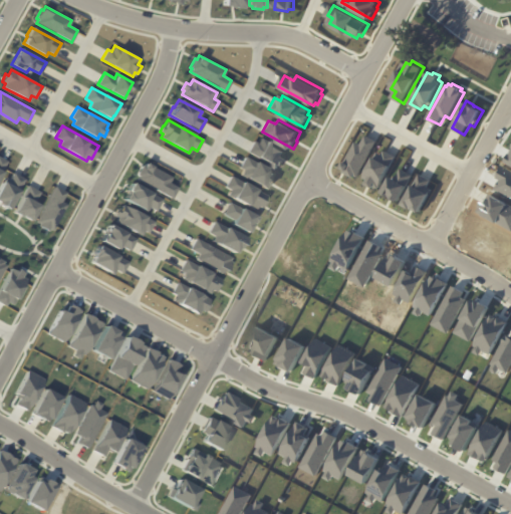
[(368,135),(363,145),(358,142),(344,168),(348,170),(346,172),(356,177),(357,175),(360,177),(380,141),(368,135)]
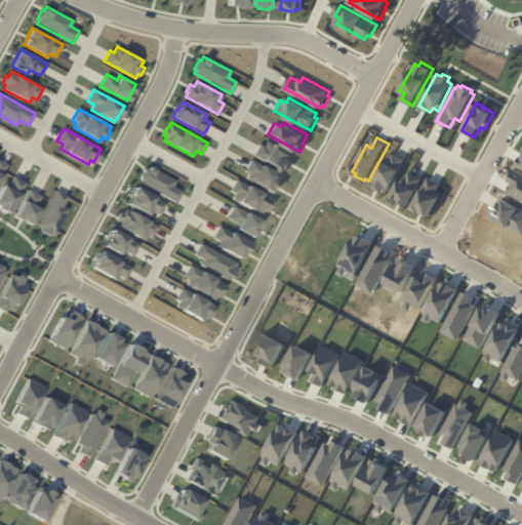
[(267,140),(264,146),(259,144),(253,155),(285,172),(288,167),(290,168),(293,162),(289,160),(292,155),(267,140)]
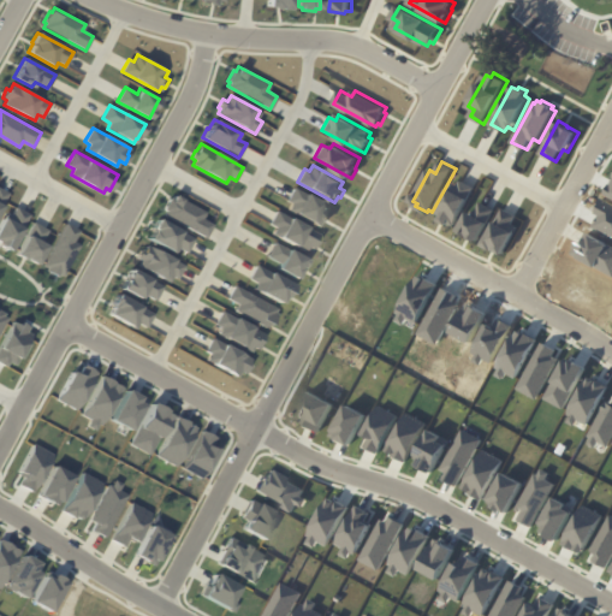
[(464,181),(462,185),(456,182),(439,212),(444,215),(441,220),(450,225),(451,223),(457,225),(477,188),(464,181)]
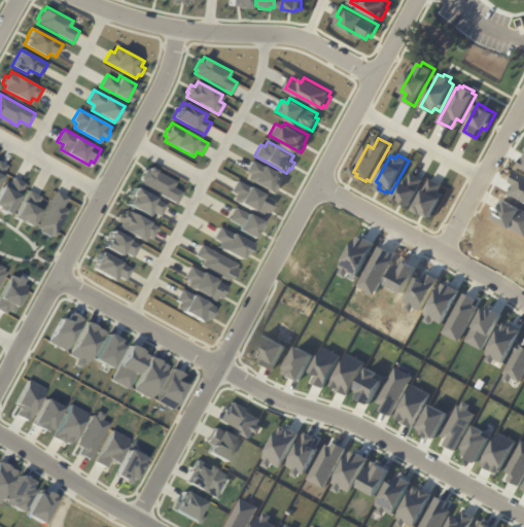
[(252,160),(246,171),(249,173),(246,179),(273,194),(276,188),(279,190),(283,183),(281,182),(284,177),(252,160)]
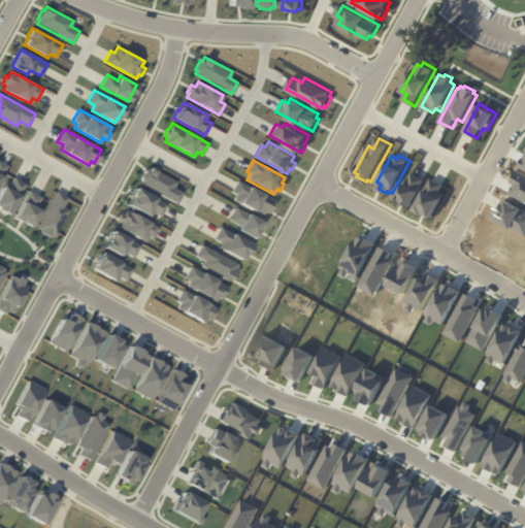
[(150,167),(148,170),(145,169),(139,179),(142,180),(140,184),(176,203),(183,192),(173,187),(176,182),(150,167)]
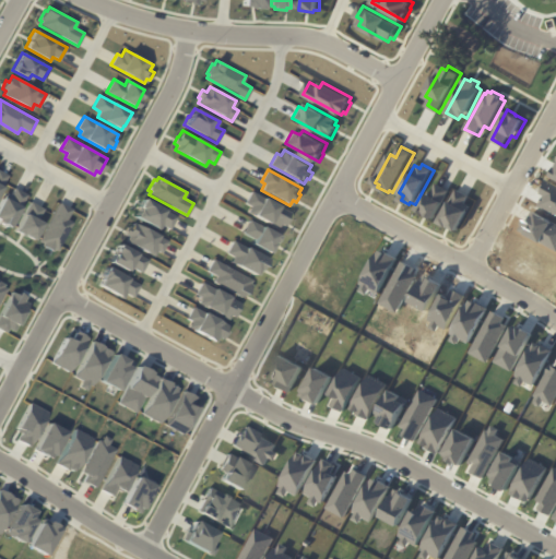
[(555,181),(549,179),(545,188),(546,189),(544,193),(547,195),(542,205),(555,212),(555,181)]
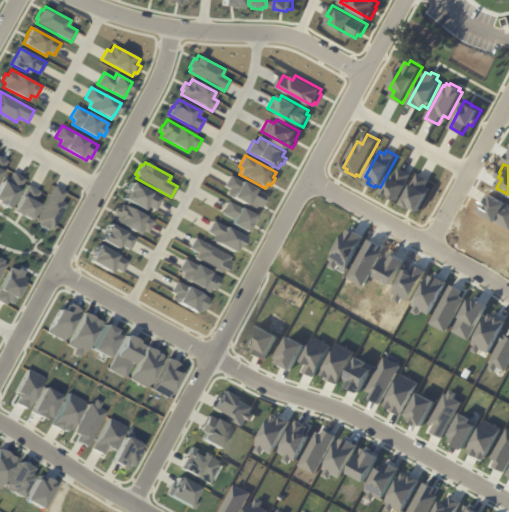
[(402,167),(396,178),(392,176),(384,191),(399,199),(407,186),(414,174),(402,167)]
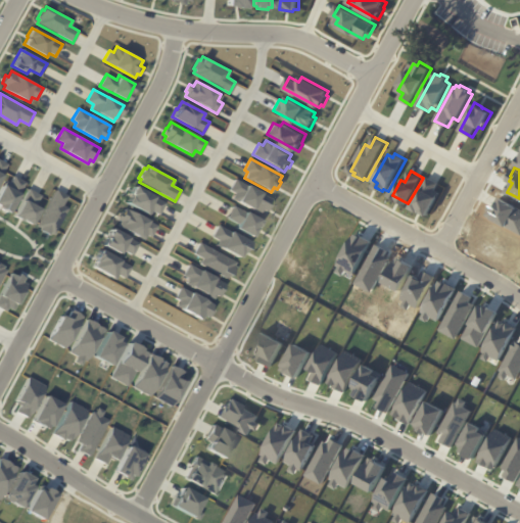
[(14,176),(10,182),(6,180),(0,190),(0,207),(9,212),(26,182),(14,176)]
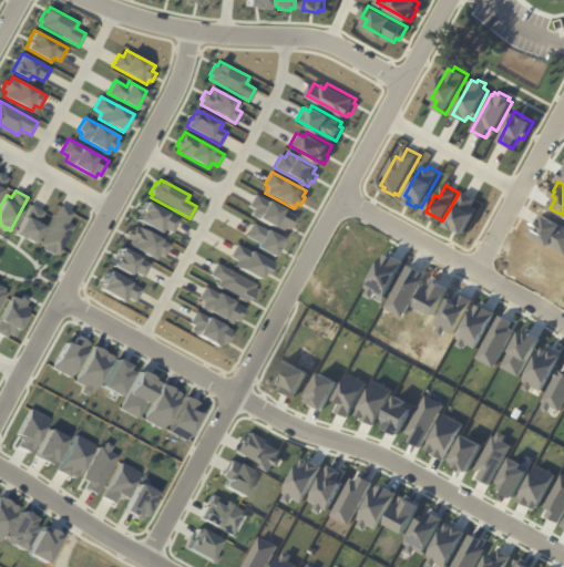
[(467,192),(448,225),(459,232),(459,230),(467,234),(480,208),(474,206),(479,198),(467,192)]
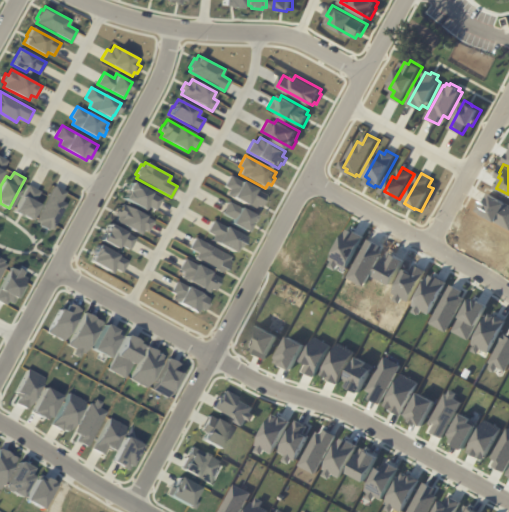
[(230,175),(224,186),(229,188),(227,194),(254,208),(255,205),(259,206),(266,194),(230,175)]
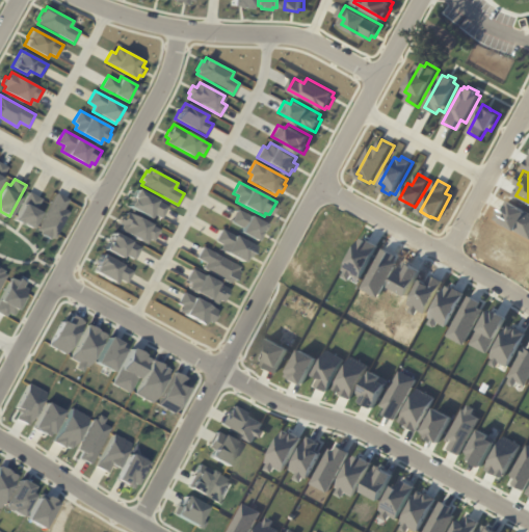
[(136,188),(132,196),(134,197),(133,198),(132,198),(129,206),(152,218),(155,214),(161,217),(168,206),(136,188)]
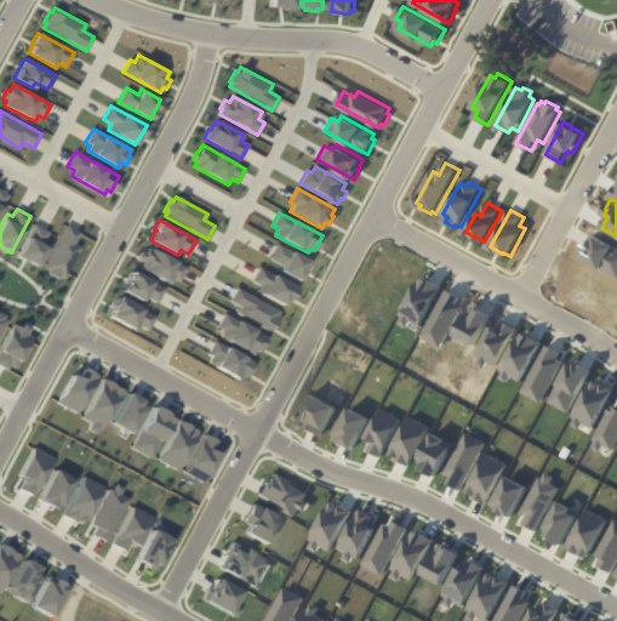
[(34,223),(17,256),(36,267),(47,246),(41,244),(49,232),(34,223)]
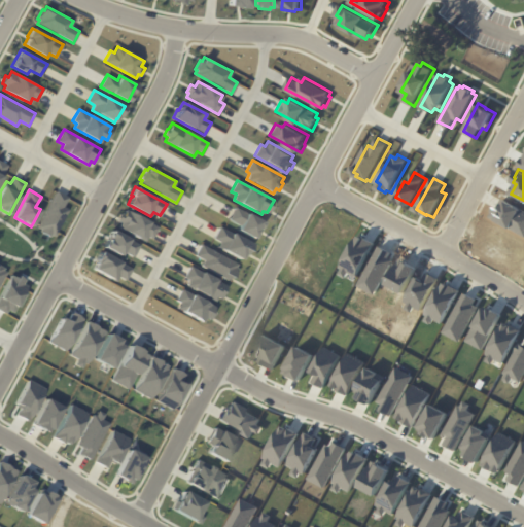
[(57,190),(37,227),(40,229),(39,232),(48,237),(49,234),(54,236),(68,209),(63,206),(68,197),(57,190)]
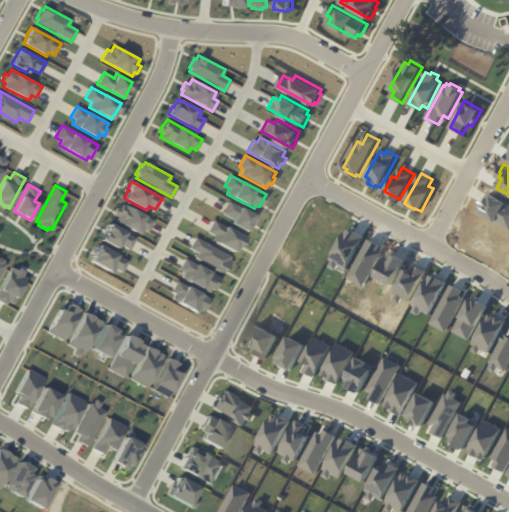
[(508,202),(491,193),(486,202),(484,201),(479,211),(508,226),(508,202)]
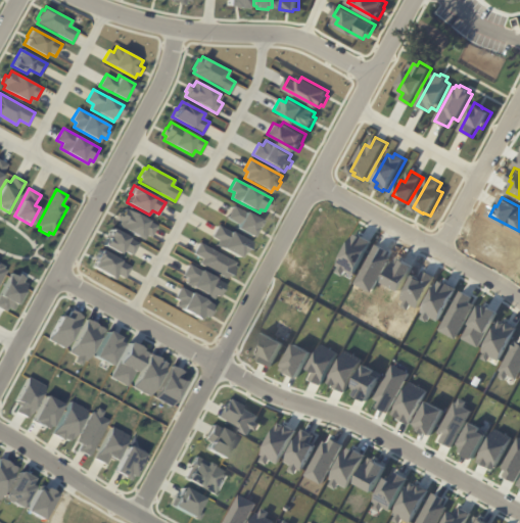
[(234,205),(227,218),(237,223),(235,228),(251,237),(261,220),(234,205)]
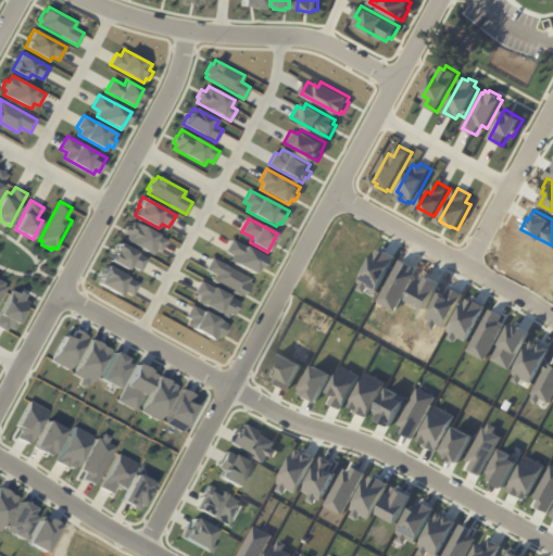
[(133,220),(130,226),(128,225),(124,232),(127,235),(125,239),(153,254),(155,250),(161,252),(167,239),(133,220)]
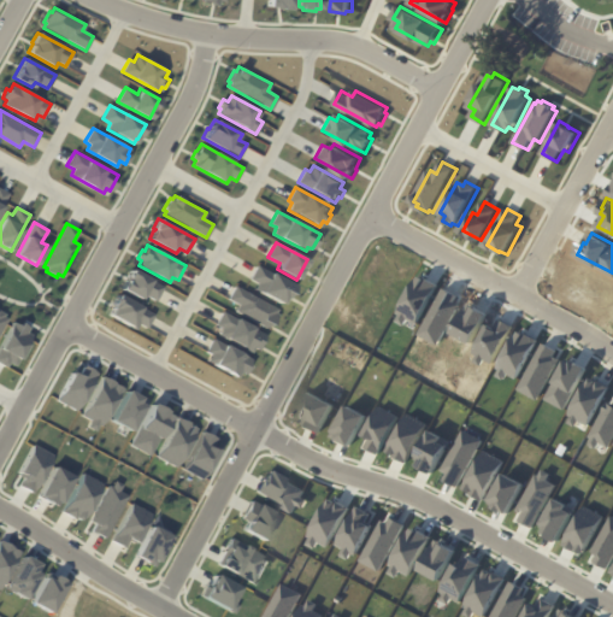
[(578,264),(572,276),(572,277),(567,286),(601,305),(602,301),(608,305),(612,298),(606,295),(612,283),(578,264)]
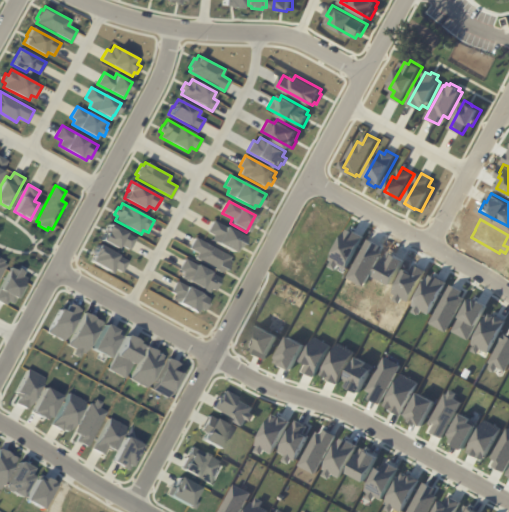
[(214,220),(208,231),(214,235),(212,240),(233,251),(236,247),(237,248),(243,236),(214,220)]
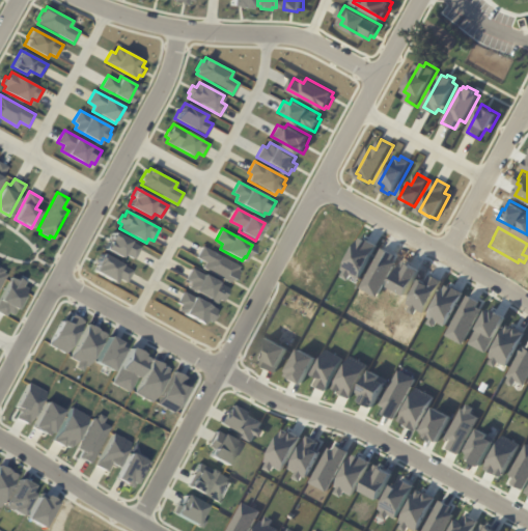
[(113,231),(109,239),(111,239),(110,241),(109,240),(105,248),(120,257),(123,253),(134,258),(141,246),(113,231)]
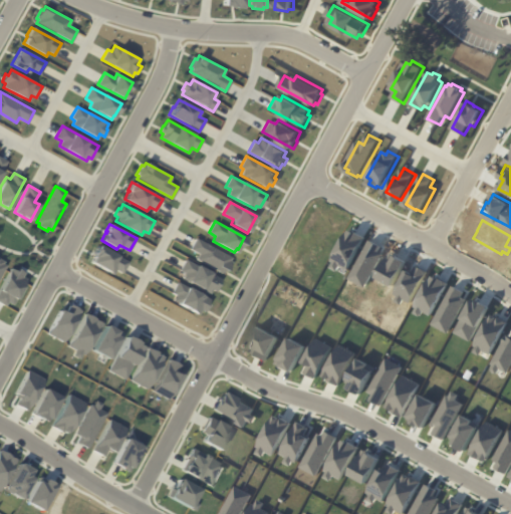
[(350,232),(334,261),(336,262),(333,267),(340,271),(343,266),(350,270),(368,237),(358,232),(357,233),(352,230),(351,233),(350,232)]
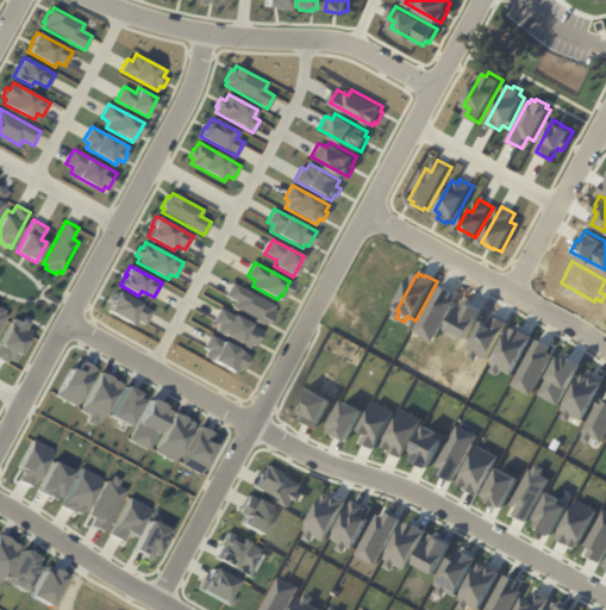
[(274,305),(272,309),(275,310),(269,322),(267,321),(264,324),(232,307),(236,302),(226,296),(233,282),(274,305)]
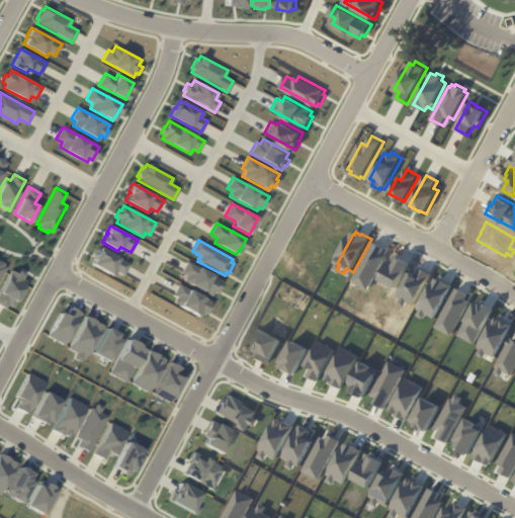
[(376,242),(355,280),(371,289),(390,256),(384,253),(388,248),(376,242)]
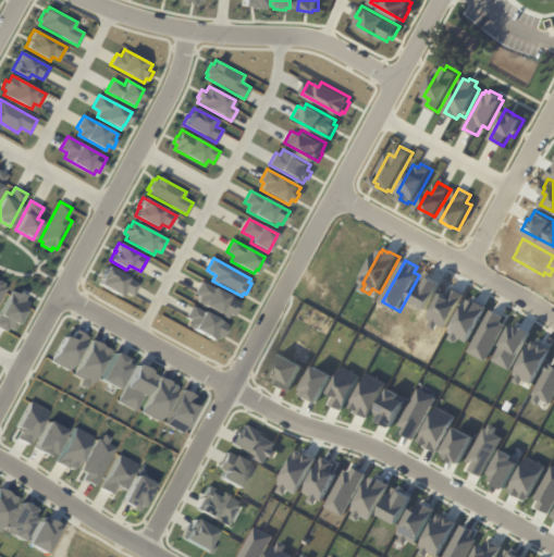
[(107,265),(100,277),(101,279),(98,284),(123,297),(125,292),(132,296),(139,283),(107,265)]
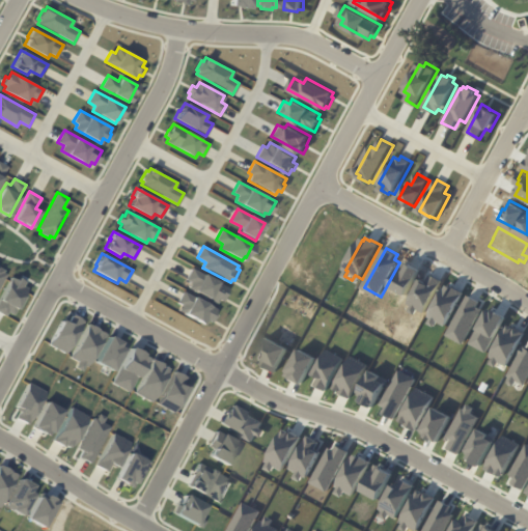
[(407,260),(392,287),(410,296),(423,270),(407,260)]
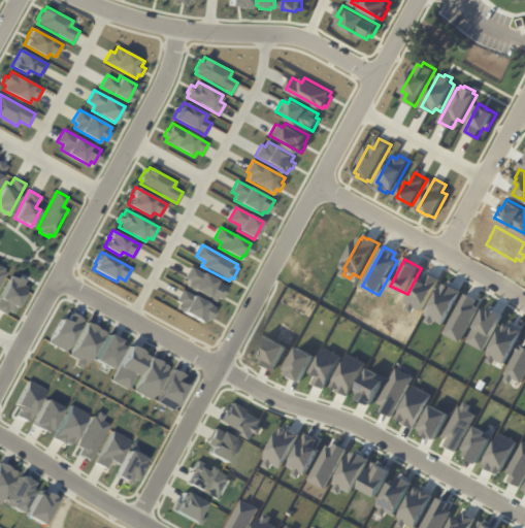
[(191,266),(185,277),(190,281),(187,286),(216,301),(218,297),(222,299),(225,293),(224,292),(227,286),(191,266)]
